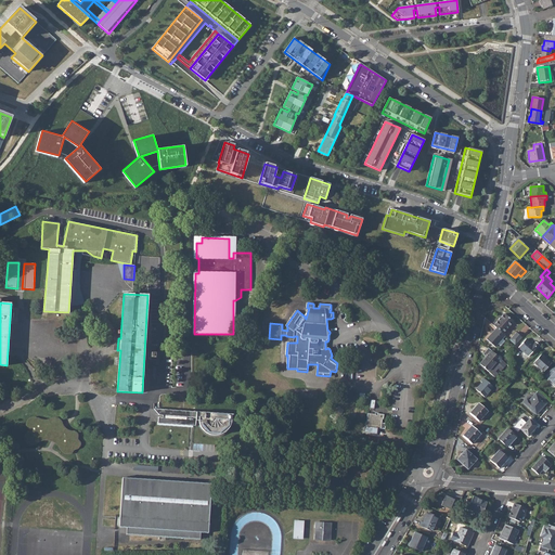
[(498,328),(503,334),(513,322),(504,314),(494,325),(498,328)]
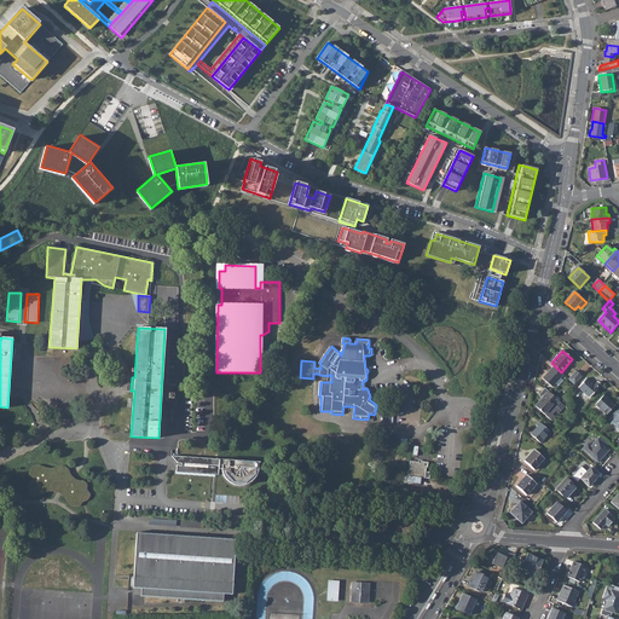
[(543,379),(553,387),(563,375),(561,372),(555,366),(543,379)]
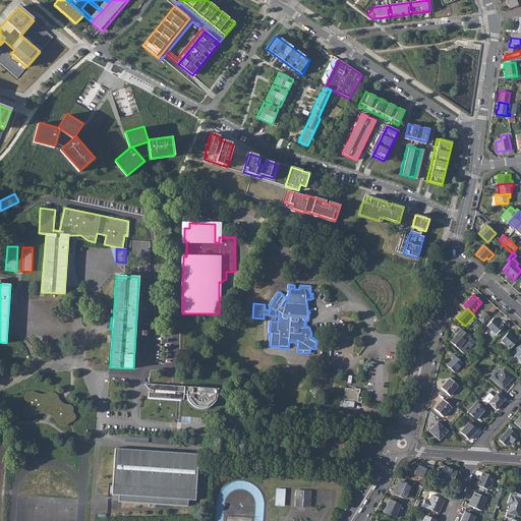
[(478,319),(484,324),(490,316),(485,311),(478,319)]
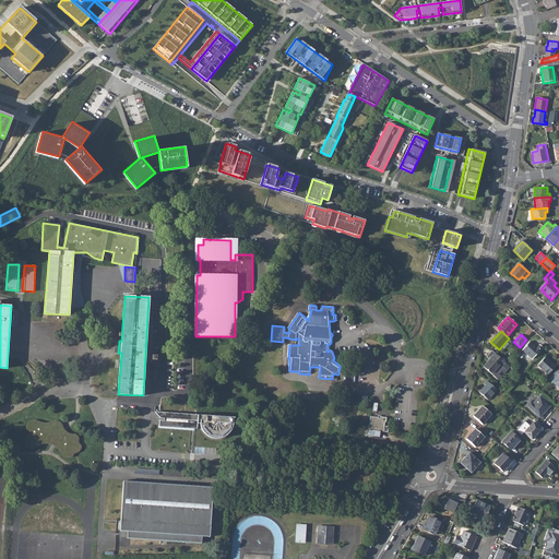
[(522,349),(533,359),(543,347),(539,344),(537,347),(530,341),(522,349)]
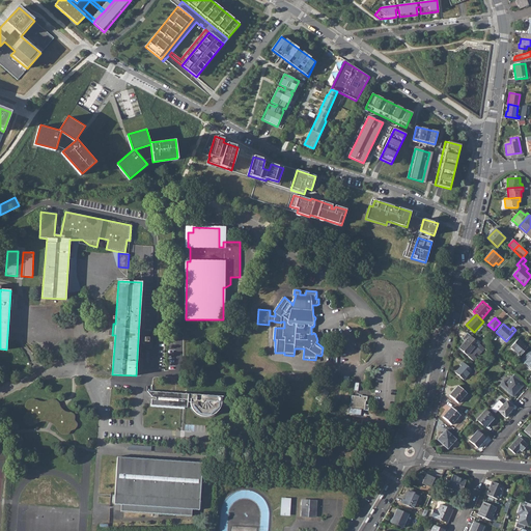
[(459,348),(474,361),(477,358),(474,355),(477,352),(480,355),(485,348),(468,333),(463,339),(466,341),(459,348)]
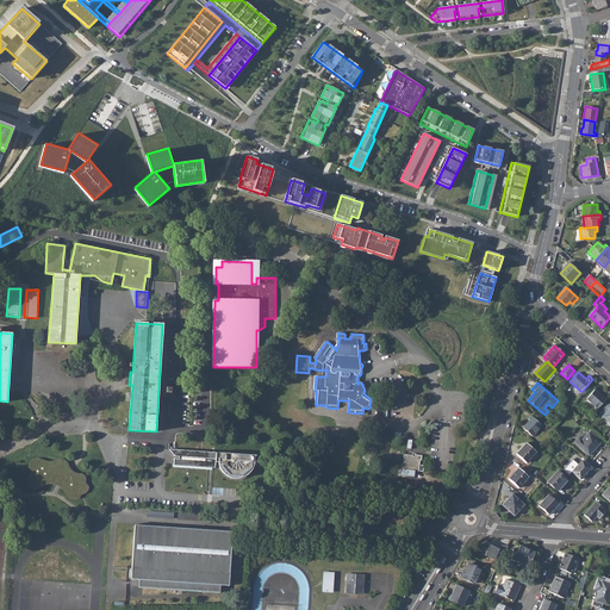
[(166,398),(175,398),(176,388),(161,387),(163,393),(166,397),(166,398)]
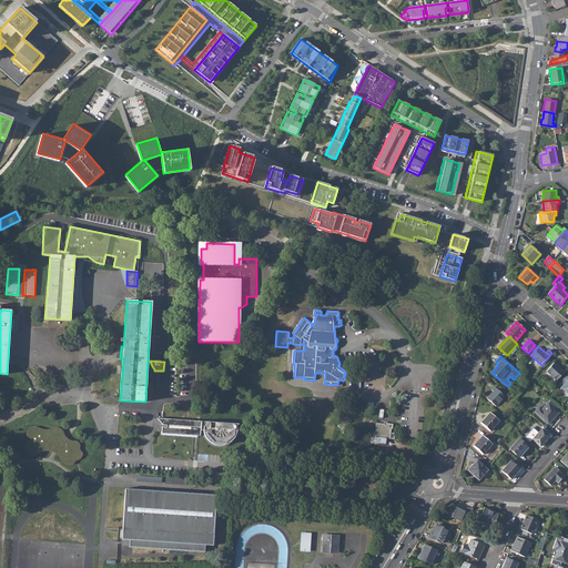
[(547,372),(557,381),(565,372),(555,363),(547,372)]
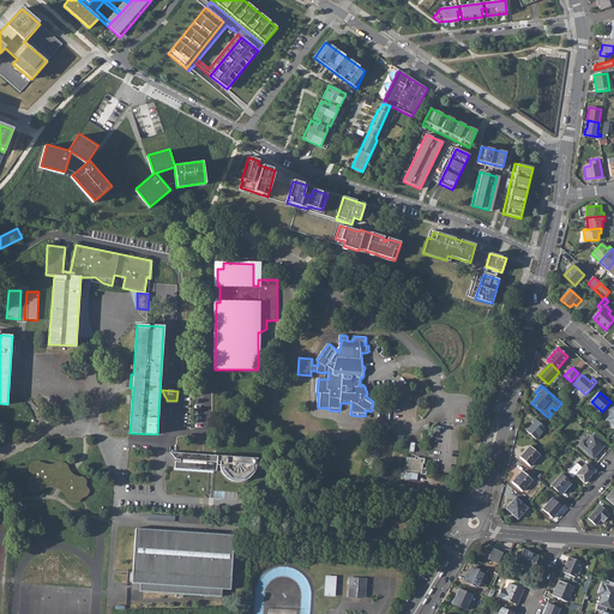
[(527,431),(536,439),(546,428),(535,419),(533,422),(534,423),(527,431)]
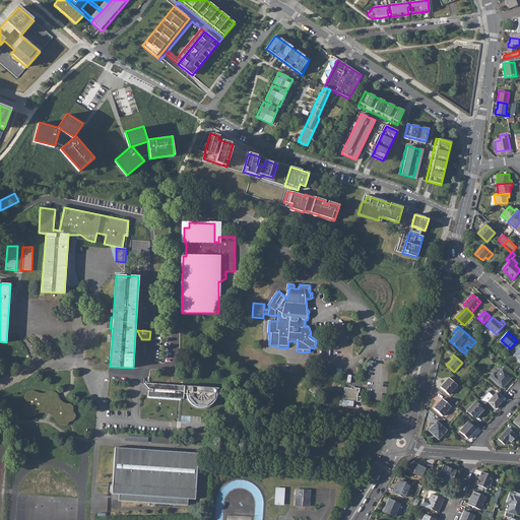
[(490,377),(502,388),(512,378),(509,376),(504,371),(506,368),(504,366),(496,376),(493,373),(490,377)]
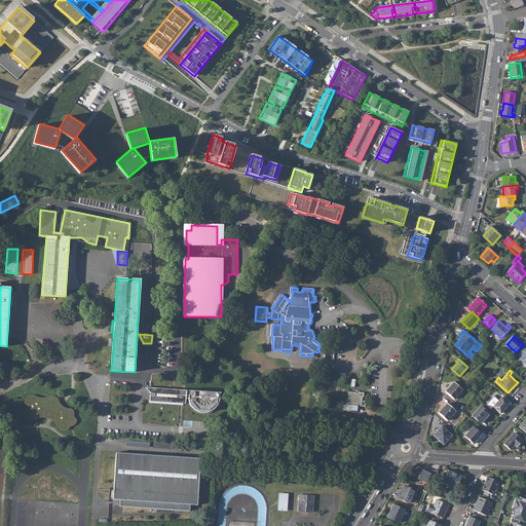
[(445,391),(454,400),(462,390),(454,382),(445,391)]
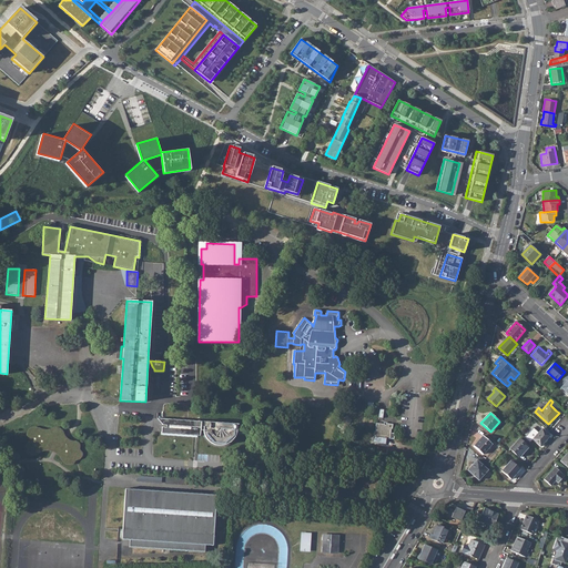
[(215,444),(221,445),(223,445),(230,443),(234,438),(236,432),(237,424),(158,418),(164,425),(168,425),(168,427),(163,426),(163,433),(201,435),(201,430),(204,430),(208,438),(211,442),(215,444)]
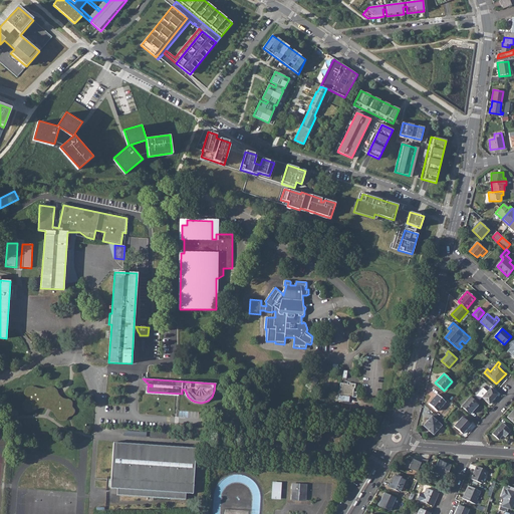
[(336,401),(348,403),(349,397),(352,398),(353,389),(355,389),(356,383),(350,383),(349,386),(348,384),(348,383),(341,382),(339,396),(337,396),(336,401)]
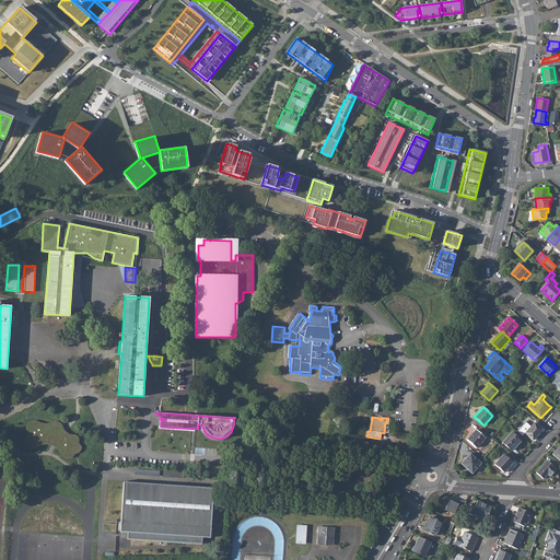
[(41,442),(42,440),(46,441),(53,441),(57,439),(59,441),(58,442),(58,444),(61,446),(61,447),(60,452),(61,453),(63,455),(66,455),(68,456),(70,457),(72,455),(72,453),(72,452),(74,451),(76,452),(77,452),(79,451),(80,448),(80,446),(78,443),(78,438),(74,435),(70,435),(66,433),(63,433),(61,435),(59,433),(61,430),(61,427),(60,423),(57,422),(53,422),(44,426),(42,423),(39,424),(36,421),(33,421),(31,421),(28,422),(26,426),(25,428),(26,430),(30,431),(31,432),(30,434),(26,436),(25,439),(24,442),(25,444),(26,446),(28,447),(31,448),(34,448),(36,446),(38,442),(41,442)]
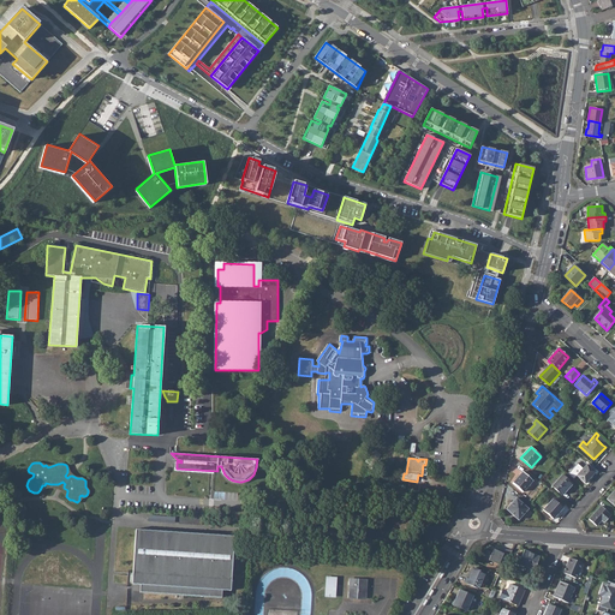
[(577,476),(585,483),(595,472),(586,465),(577,476)]
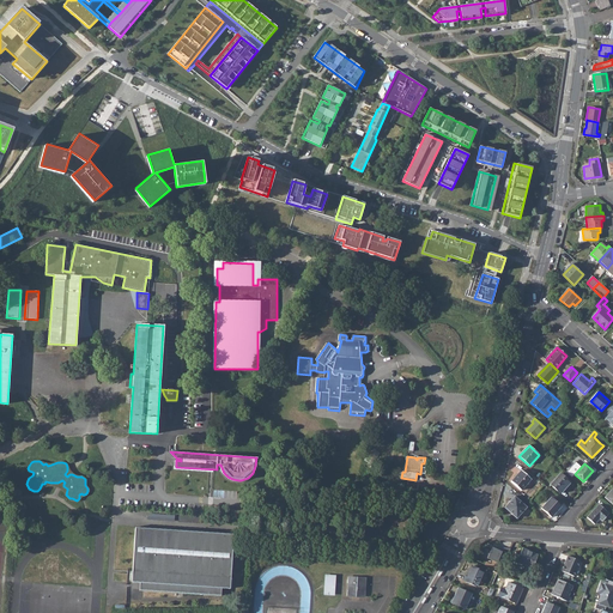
[(511,481),(521,491),(532,479),(521,471),(511,481)]
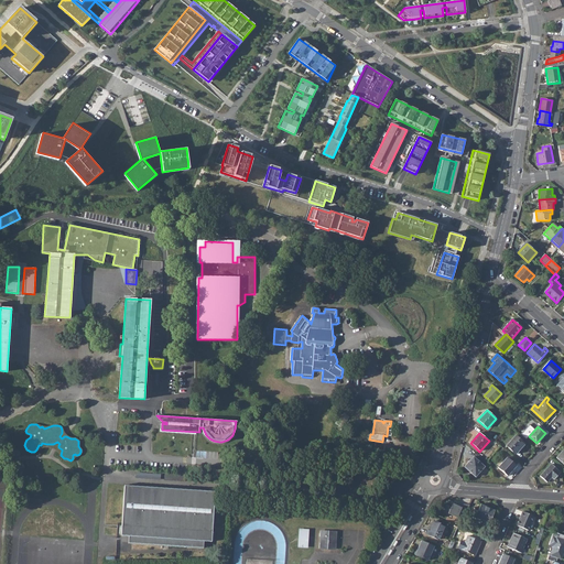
[(506,445),(516,454),(524,444),(516,435),(506,445)]
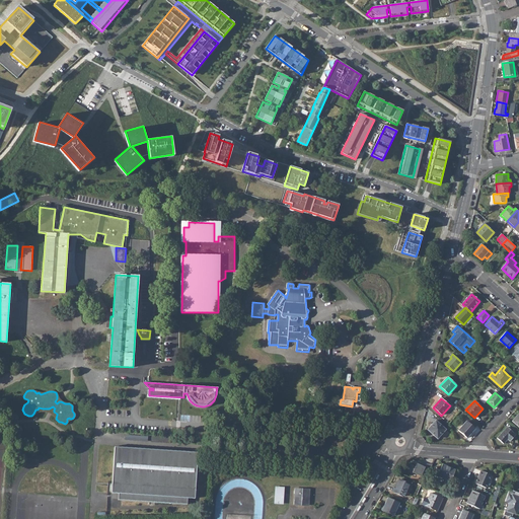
[(427,430),(438,439),(446,430),(436,421),(427,430)]
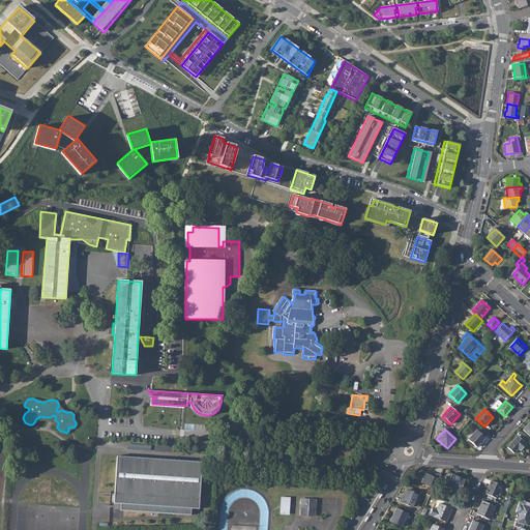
[(467,439),(476,447),(484,437),(476,430),(467,439)]
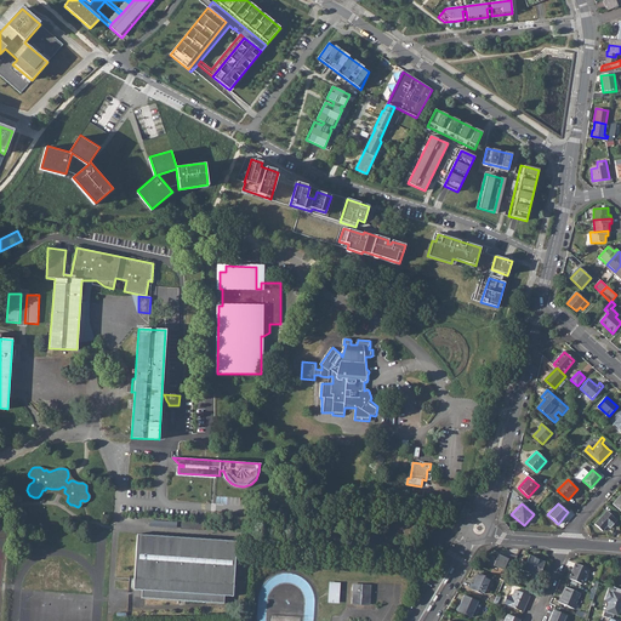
[(596,523),(603,530),(607,525),(610,529),(617,520),(607,511),(596,523)]
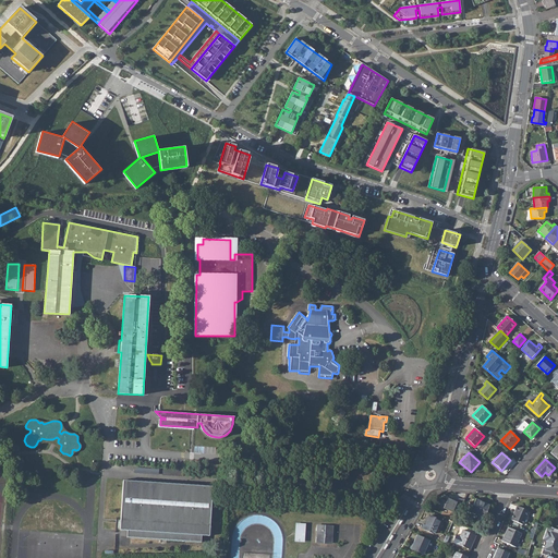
[(214,488),(125,483),(122,532),(129,533),(129,538),(203,543),(203,537),(210,537),(214,488)]
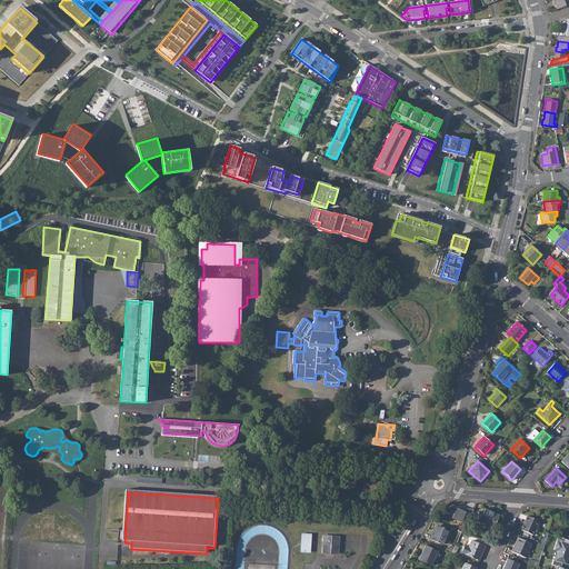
[(479,522),(493,529),(499,516),(485,509),(479,522)]
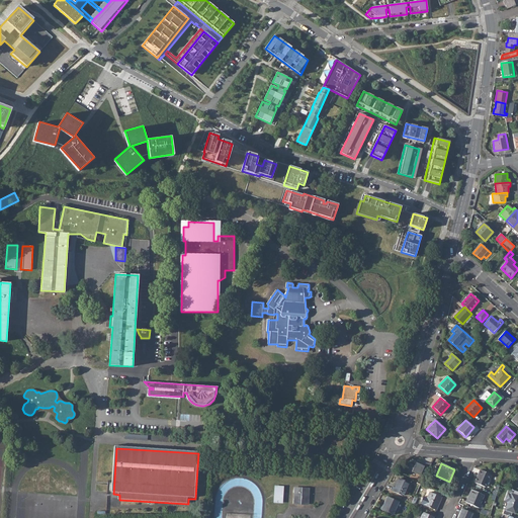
[(475,484),(486,488),(491,476),(480,470),(475,484)]
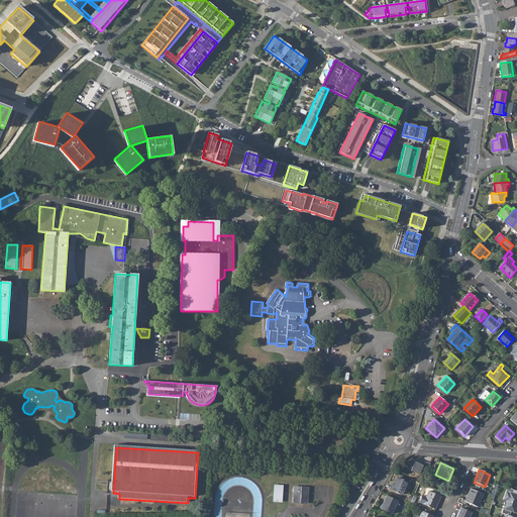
[(391,490),(402,495),(408,483),(398,478),(395,487),(393,486),(391,490)]
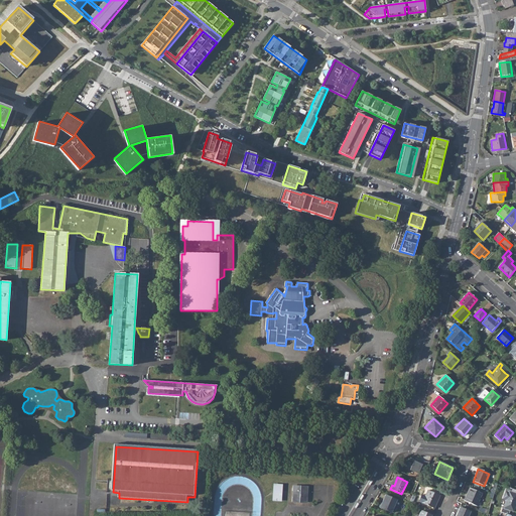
[(415,492),(421,494),(424,485),(418,483),(415,492)]
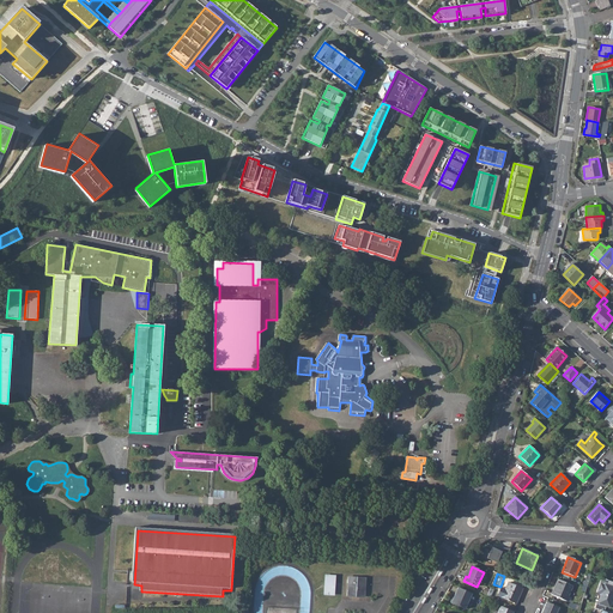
[(334,595),(335,577),(326,577),(325,594),(334,595)]
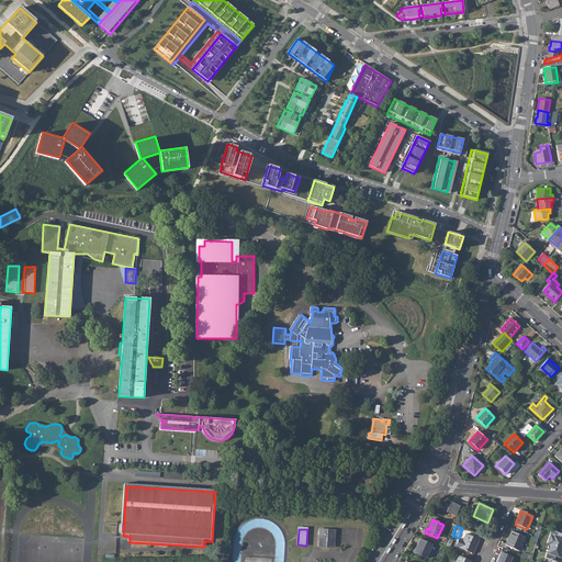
[(318,546),(334,547),(335,530),(319,529),(318,546)]
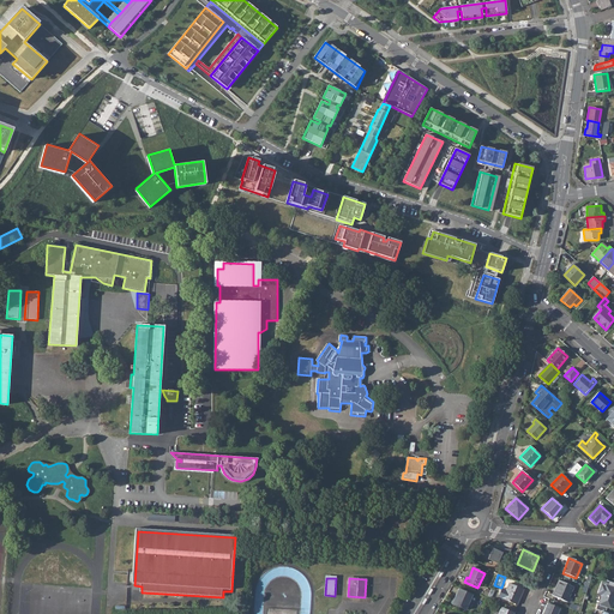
[(603,595),(600,605),(607,607),(611,608),(613,600),(613,595),(613,583),(603,579),(599,594),(603,595)]
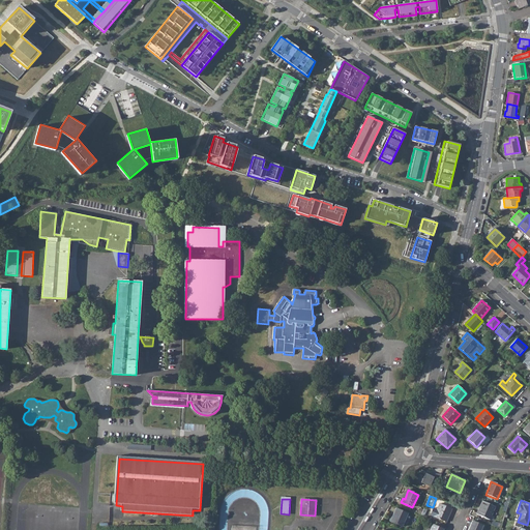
[(477,514),(490,520),(496,507),(482,501),(477,514)]
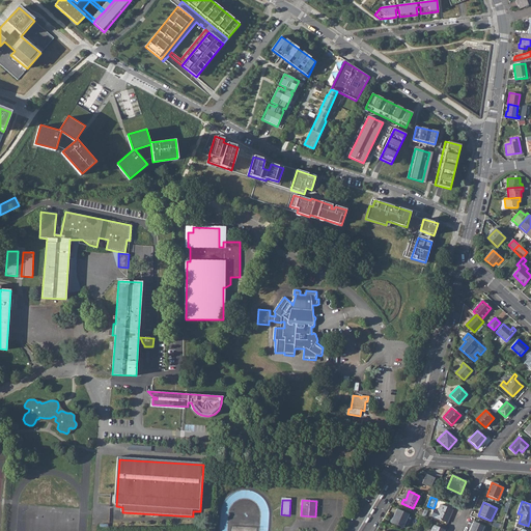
[(435,518),(447,523),(452,510),(440,505),(435,518)]
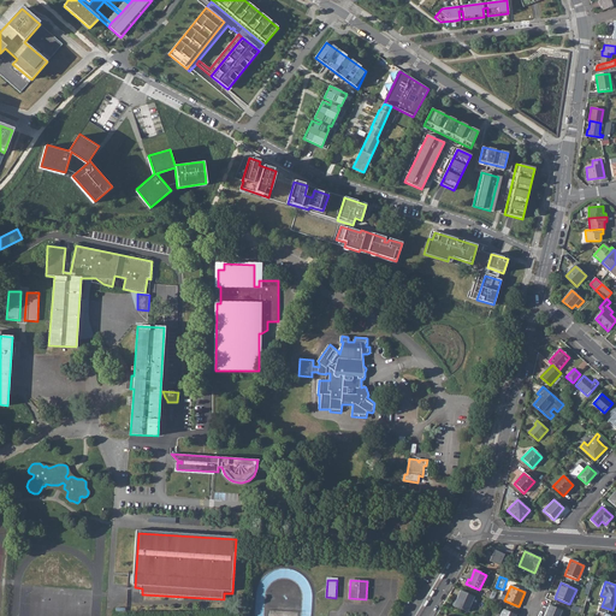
[(454,606),(467,612),(474,597),(460,591),(454,606)]
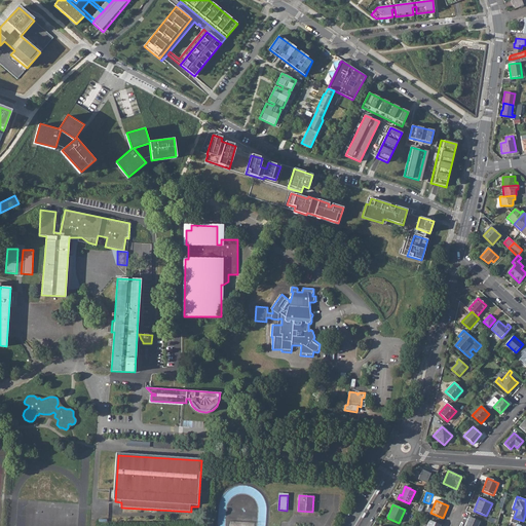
[(464,525),(477,525),(480,522),(468,517),(464,525)]
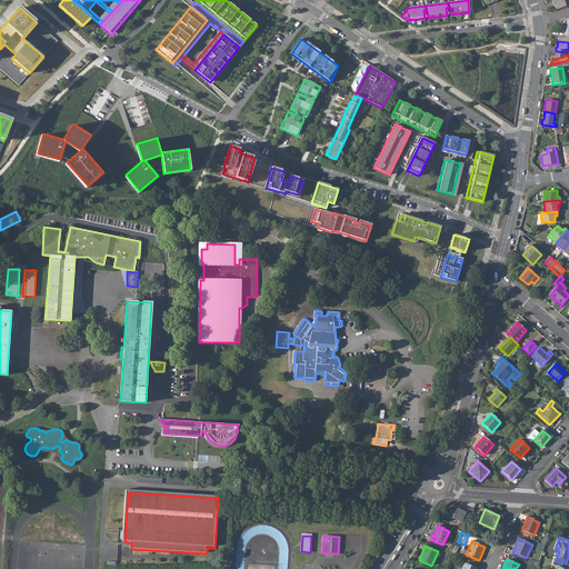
[(568,568),(561,567),(562,562),(556,560),(555,559),(550,568),(568,568)]
